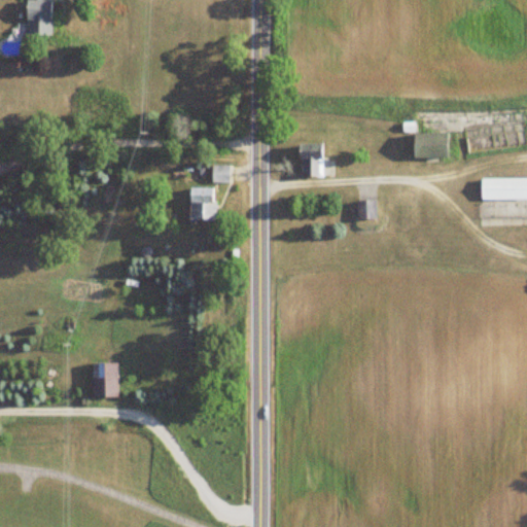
[(49,0),(26,0),(26,35),(49,36),(49,0)]
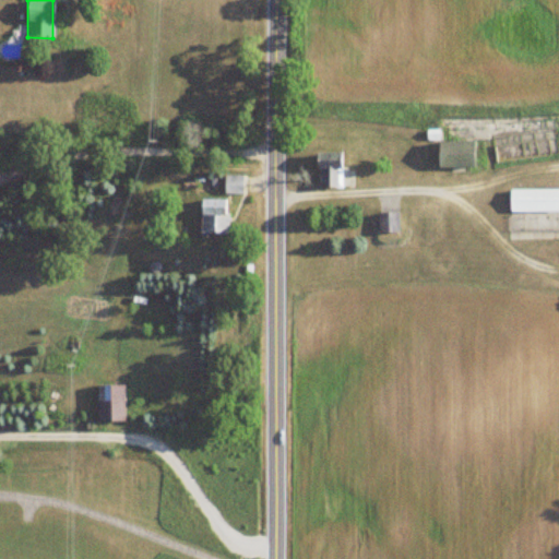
[(475,143),(439,143),(439,169),(475,169),(475,143)]
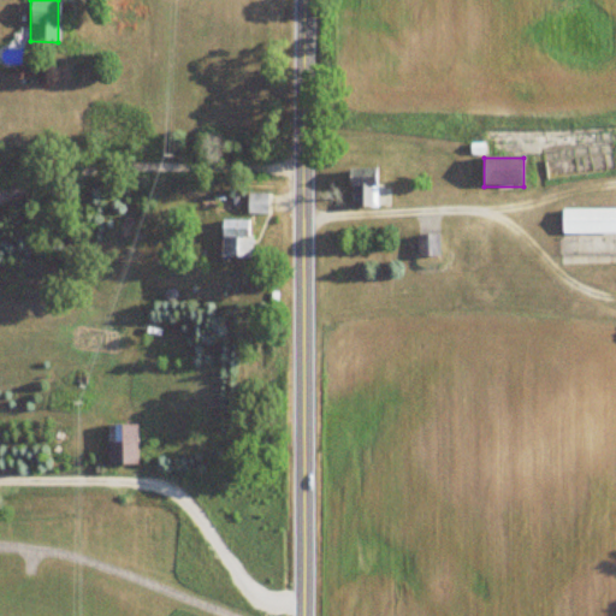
[(350,171),(350,208),(377,208),(377,171),(350,171)]
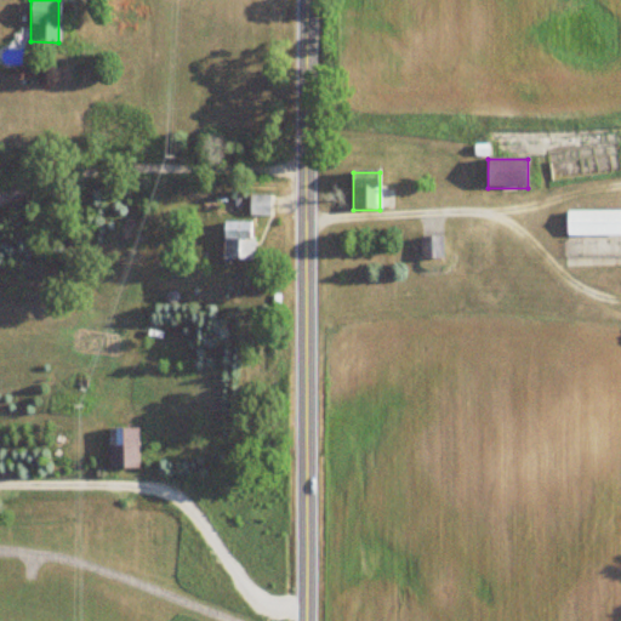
[(250,217),(269,217),(269,198),(250,198),(250,217)]
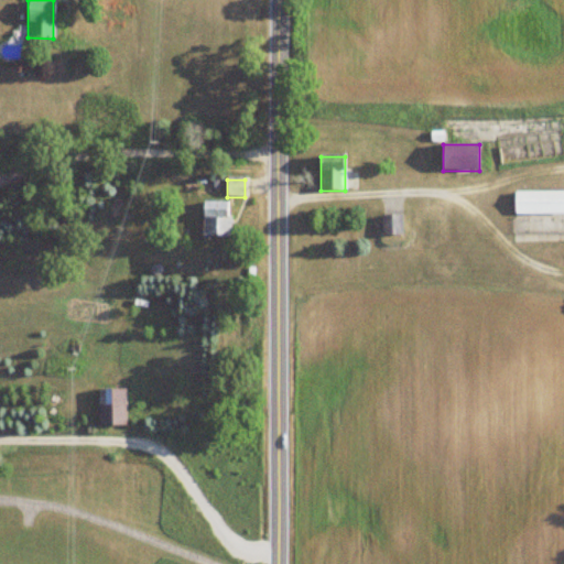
[(516,215),(563,214),(563,192),(516,193),(516,215)]
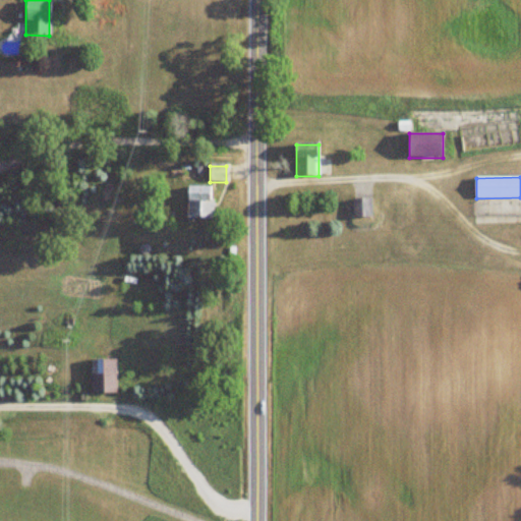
[(212,187),(187,187),(187,219),(212,219),(212,187)]
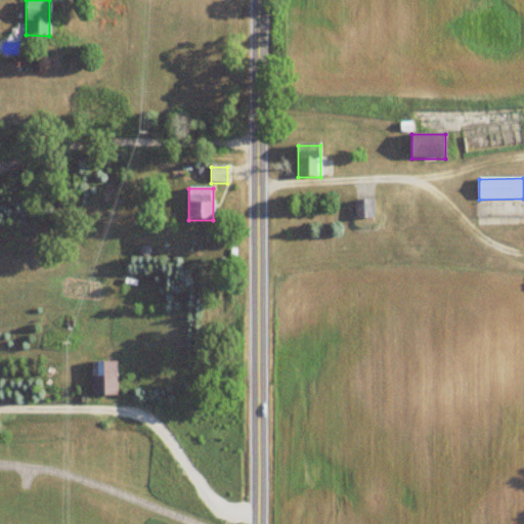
[(355,201),(355,220),(374,220),(374,201),(355,201)]
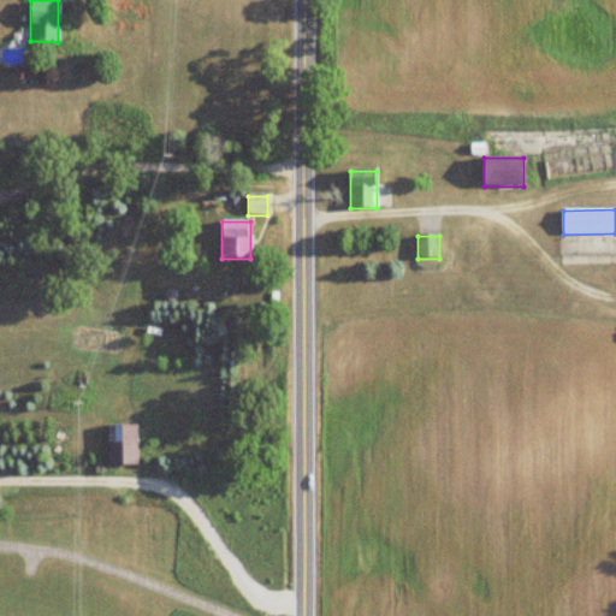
[(137,414),(107,414),(107,466),(137,466),(137,414)]
